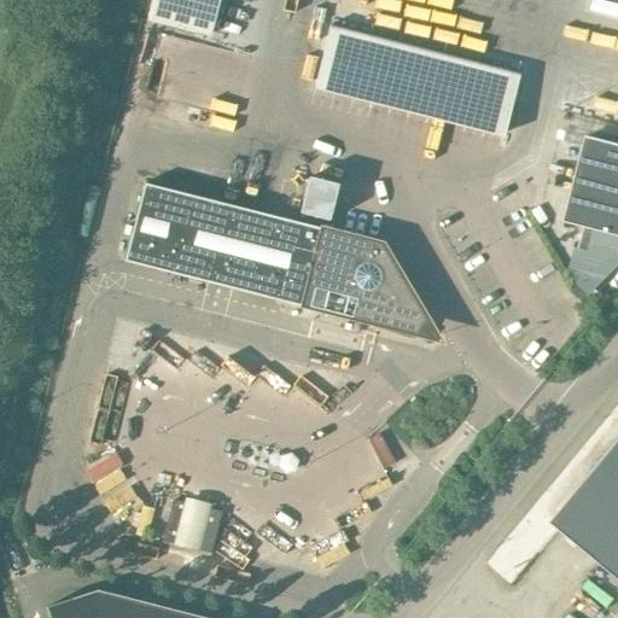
[(205,36),(214,0),(151,0),(146,21),(205,36)]
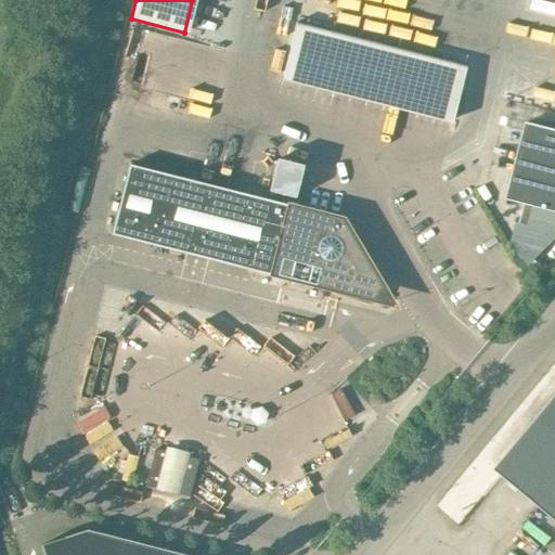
[(466,66),(297,23),(283,76),(452,119),(466,66)]
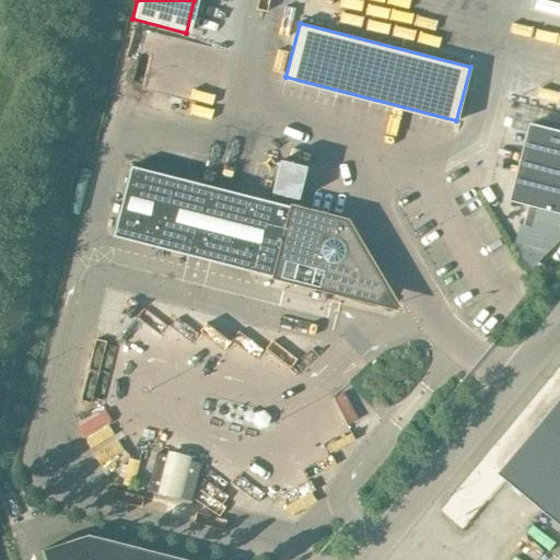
[(559,214),(559,131),(532,125),(511,202),(529,207),(524,226),(536,230),(540,210),(559,214)]
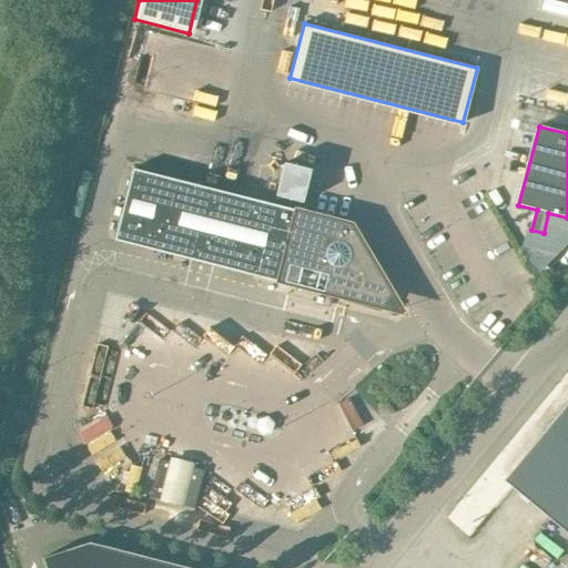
[(283,164),(275,196),(302,203),(310,171),(283,164)]
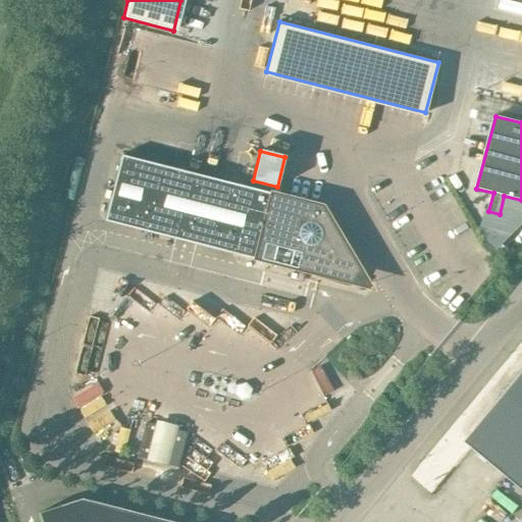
[(322,207),(121,156),(105,221),(315,275),(316,270),(333,274),(335,277),(337,279),(341,281),(344,282),(347,282),(350,281),(353,279),(356,276),(357,273),(358,270),(357,266),(356,263),(322,207)]
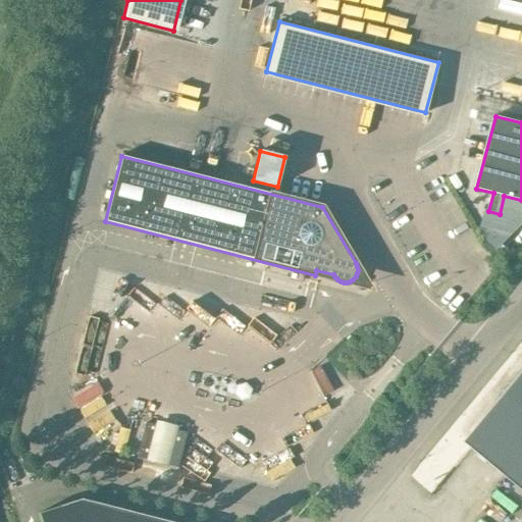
[(521,375),(467,442),(521,488),(521,375)]
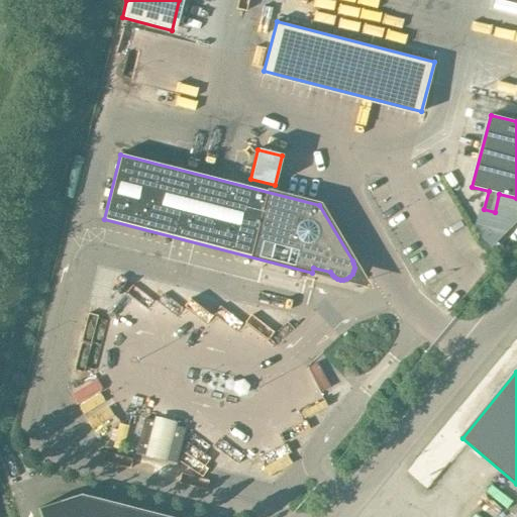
[(244,393),(246,387),(241,382),(235,384),(234,390),(238,394),(244,393)]
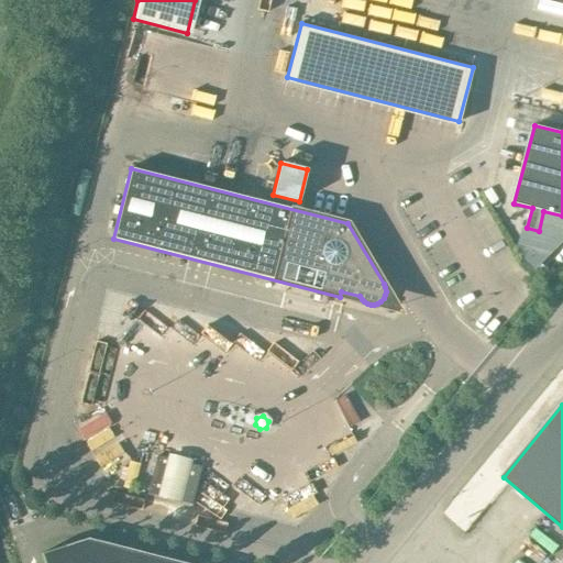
[(201,467),(157,455),(147,494),(191,505),(201,467)]
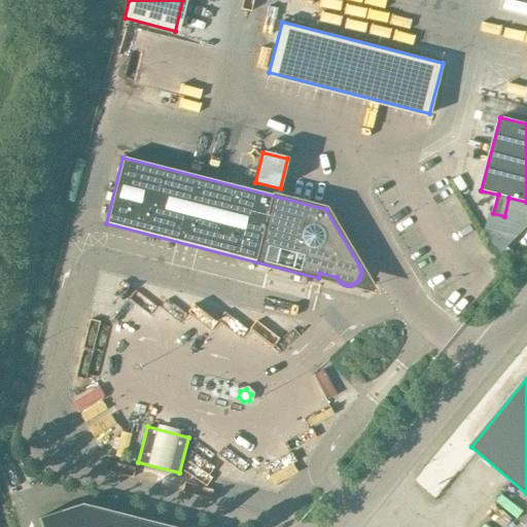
[(172,526),(82,504),(39,518),(41,526),(172,526)]
